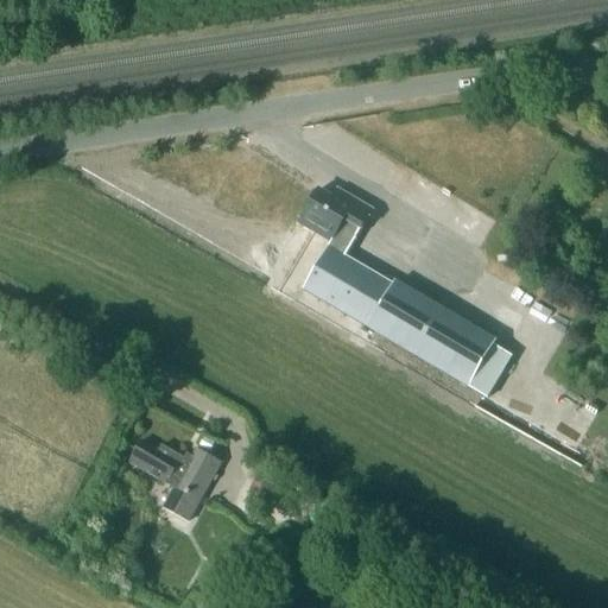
[(320,190),(299,225),(331,244),(329,248),(344,258),(354,241),(372,210),(346,195),(341,203),(320,190)]
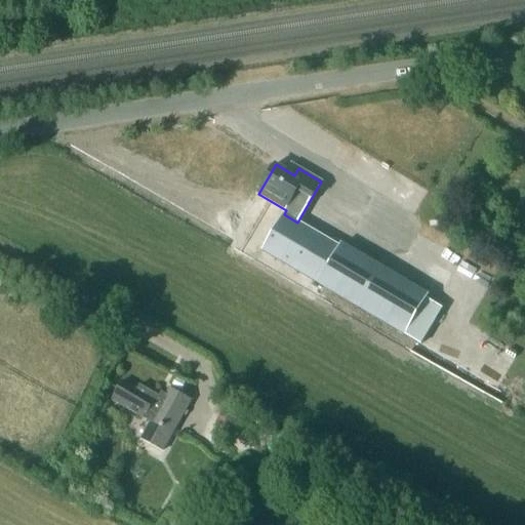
[(330,242),(297,223),(284,214),(263,251),(309,279),(330,242)]
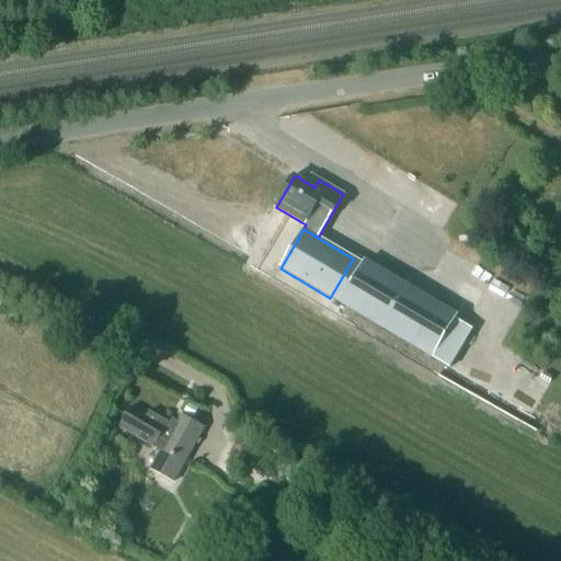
[(330,298),(341,304),(412,346),(431,357),(450,368),(473,330),(454,318),(436,307),(435,307),(420,298),(364,264),(353,259),(330,298)]
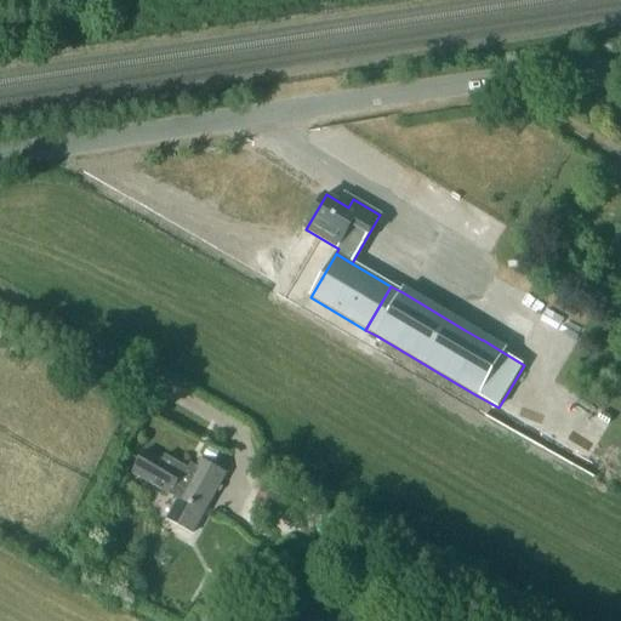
[(598,420),(608,425),(613,417),(603,412),(598,420)]
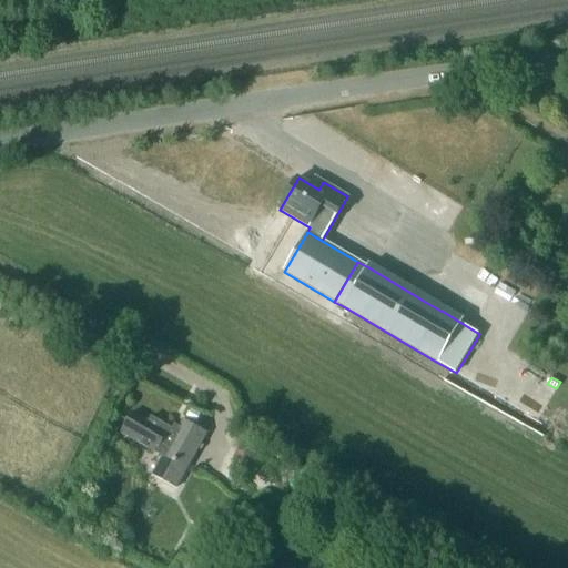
[(176,488),(206,434),(183,422),(178,433),(152,417),(149,422),(133,413),(121,433),(156,454),(159,449),(165,453),(153,475),(176,488)]
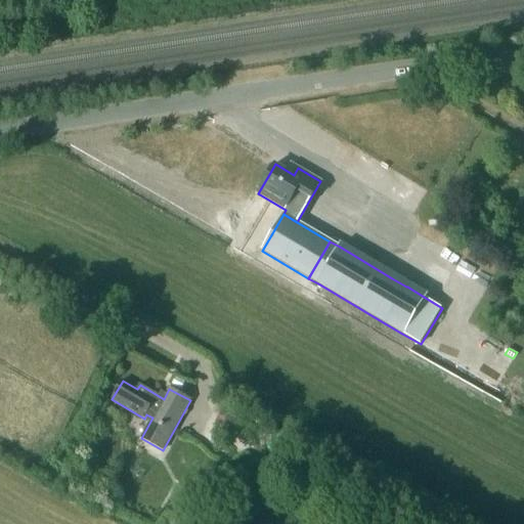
[(192,510),(184,523),(211,523),(213,521),(192,510)]
